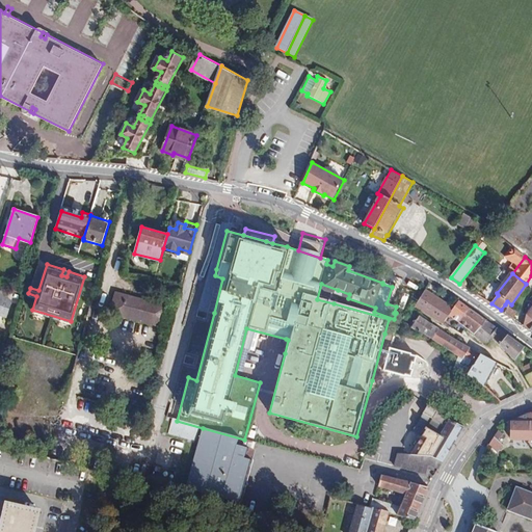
[(222,278),(215,275),(206,311),(214,313),(222,278)]
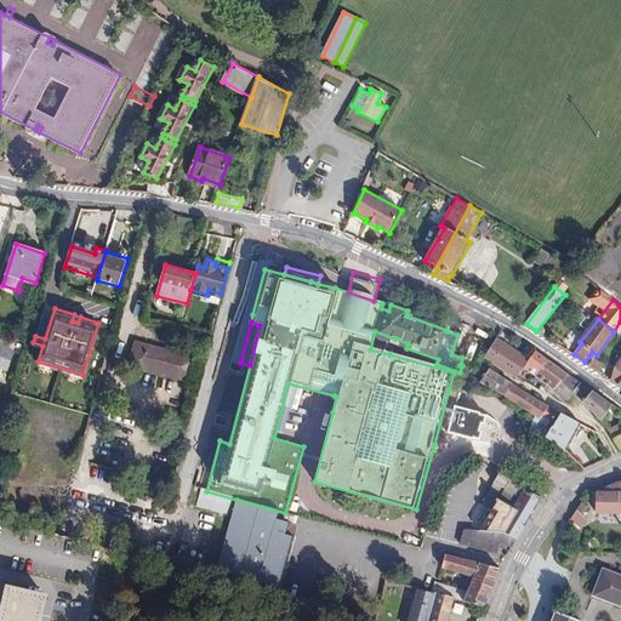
[(530,359),(496,337),(483,357),(516,377),(524,366),(536,376),(547,359),(535,351),(530,359)]
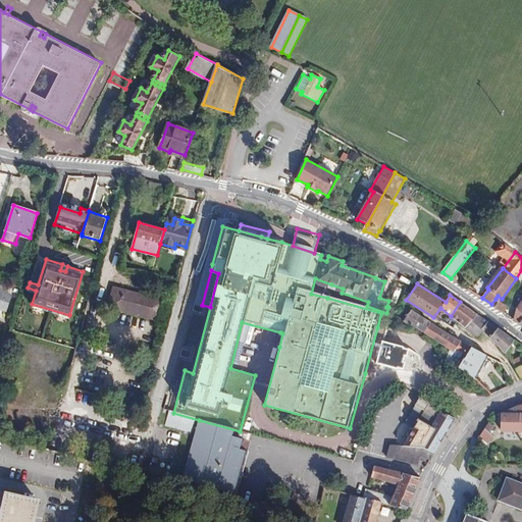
[(0,305),(5,307),(10,291),(0,288),(0,305)]
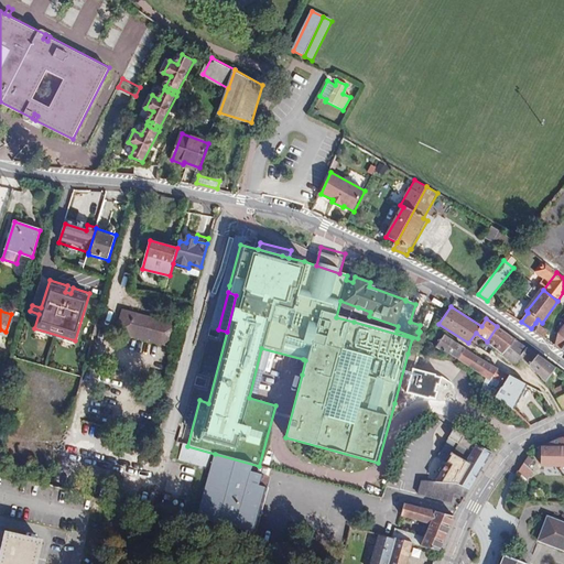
[(125,311),(119,331),(172,346),(177,326),(125,311)]
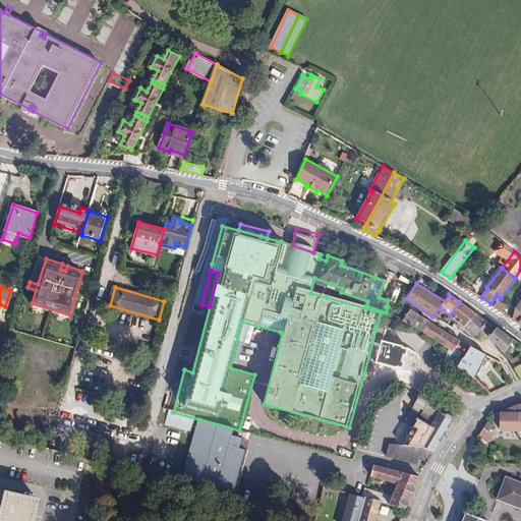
[(474,313),(459,301),(450,315),(464,328),(474,313)]
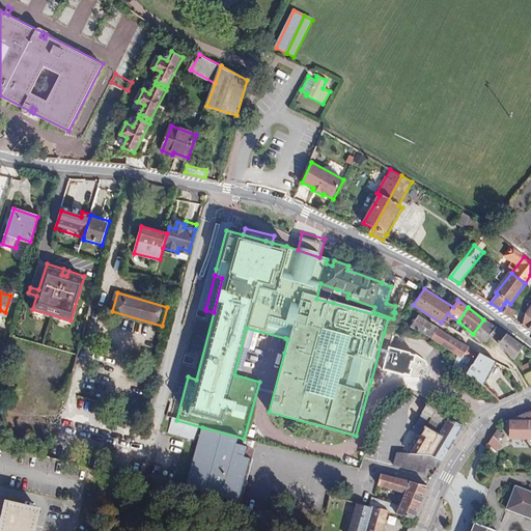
[(508,307),(504,312),(513,318),(516,312),(508,307)]
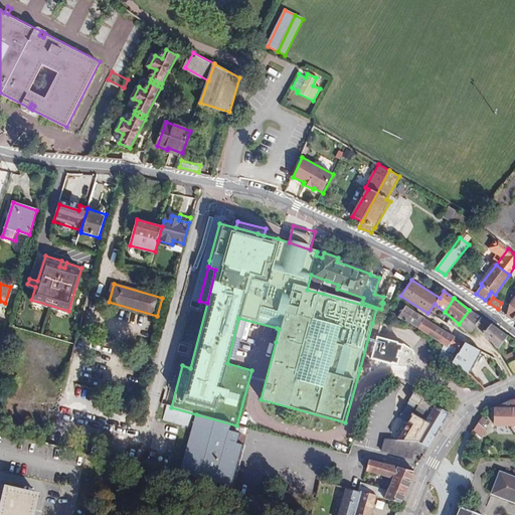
[(407,303),(398,317),(407,323),(409,322),(418,328),(424,318),(412,311),(414,308),(407,303)]
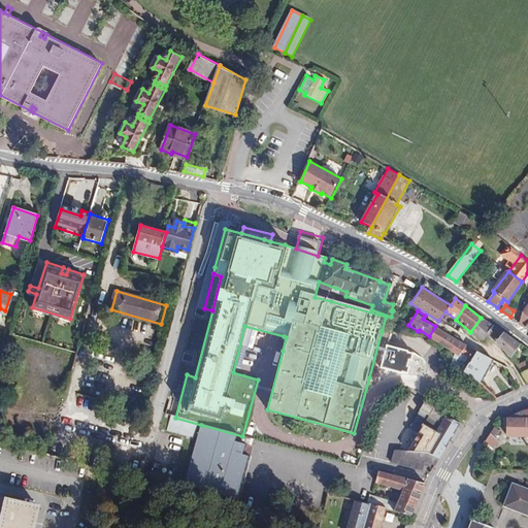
[(484,341),(488,334),(487,333),(493,326),(481,318),(470,332),(484,341)]
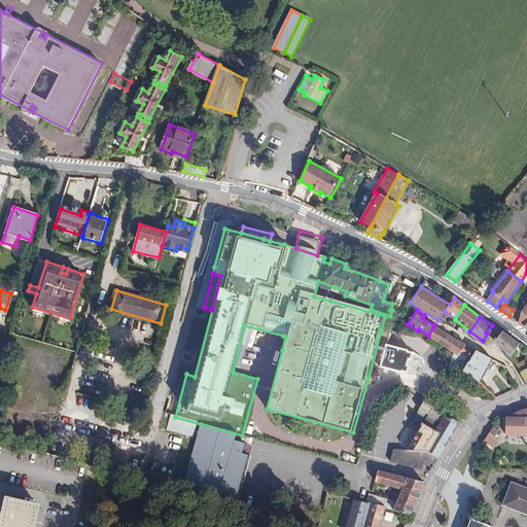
[(434,325),(428,336),(436,341),(443,330),(434,325)]
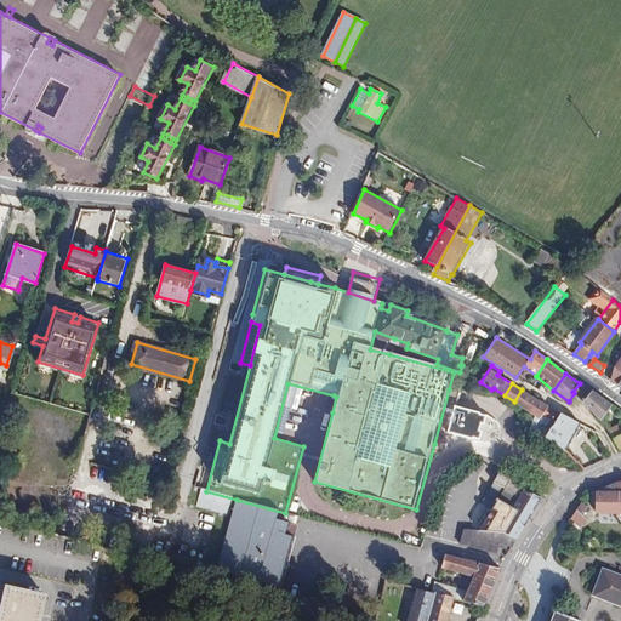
[(600,420),(610,405),(580,383),(573,392),(574,393),(600,420)]
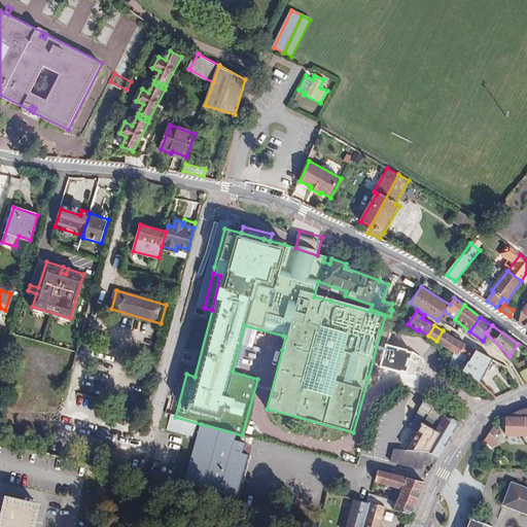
[(443,330),(436,341),(454,352),(457,354),(459,351),(468,357),(472,349),(443,330)]
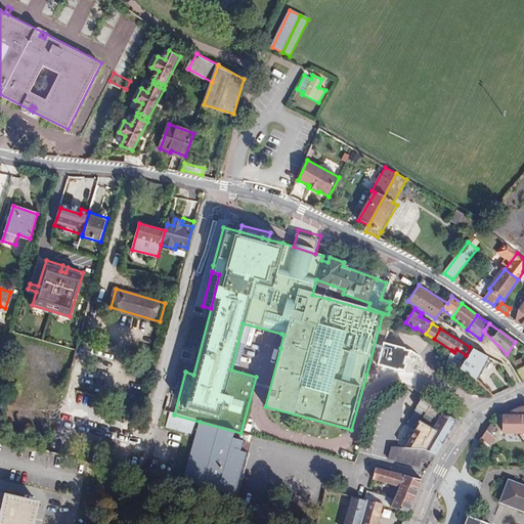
[(462,369),(477,381),(484,368),(488,370),(493,359),(473,349),(467,361),(462,369)]
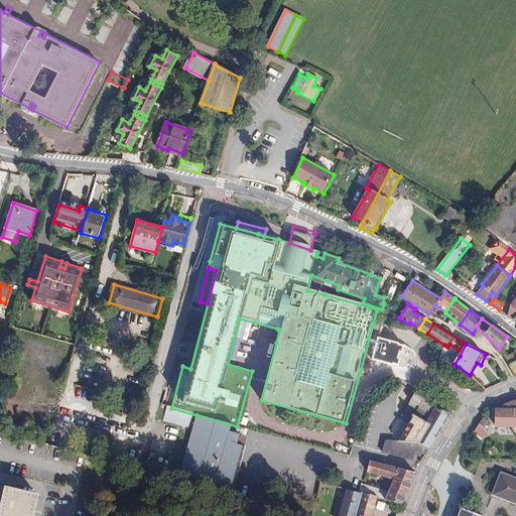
[(439,354),(455,364),(460,356),(446,349),(447,347),(444,345),(439,354)]
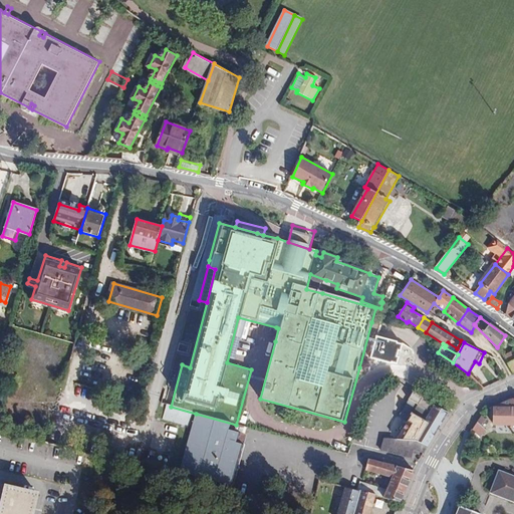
[(508,362),(513,373),(513,372),(513,351),(513,350),(505,355),(509,362),(508,362)]
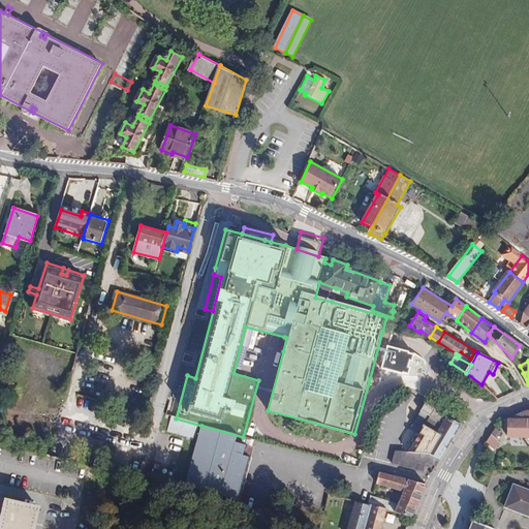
[(462,424),(434,408),(430,415),(444,424),(439,433),(425,425),(408,454),(416,455),(425,456),(430,457),(441,459),(462,424)]
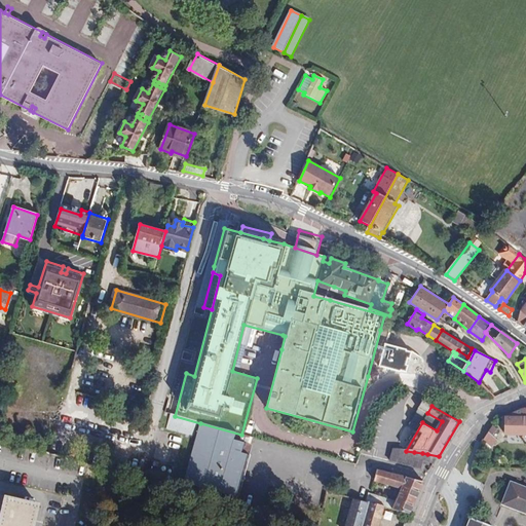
[(505,435),(525,435),(525,408),(522,410),(502,418),(502,421),(506,421),(505,435)]
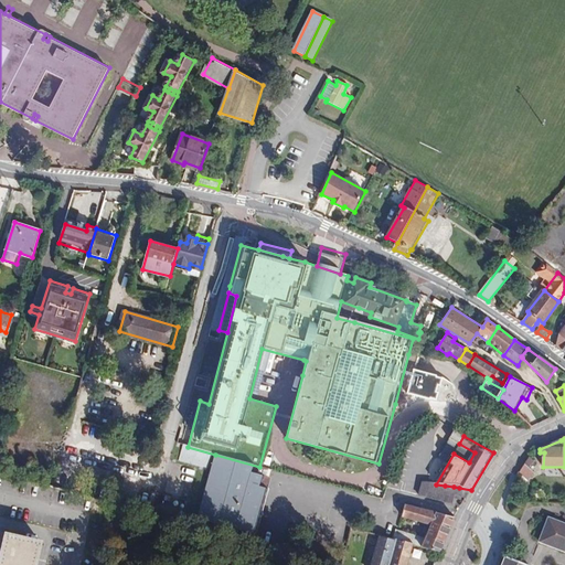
[(259,467),(215,455),(198,518),(257,534),(270,488),(262,486),(265,475),(263,475),(264,468),(259,467)]
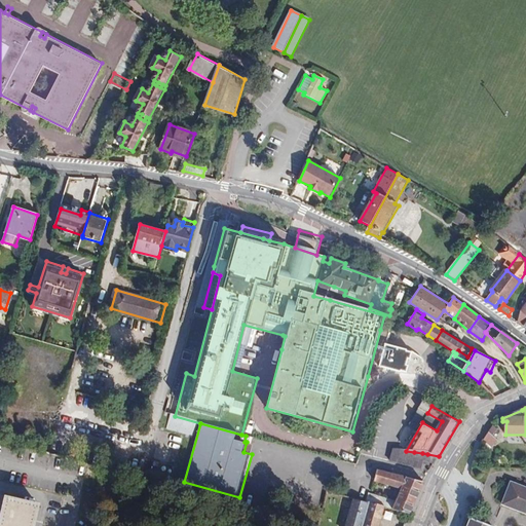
[(492,426),(484,442),(491,448),(502,436),(492,426)]
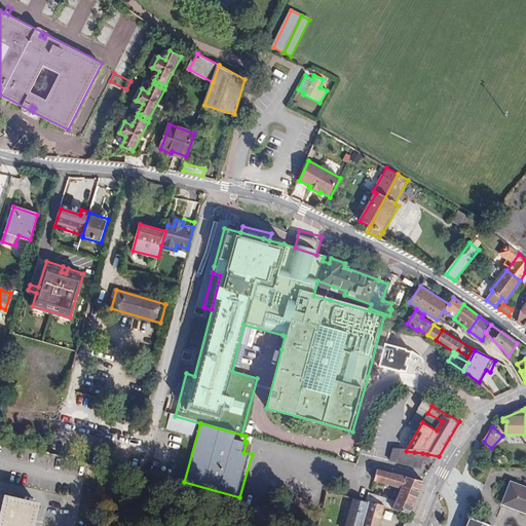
[(389,431),(385,448),(391,449),(396,434),(389,431)]
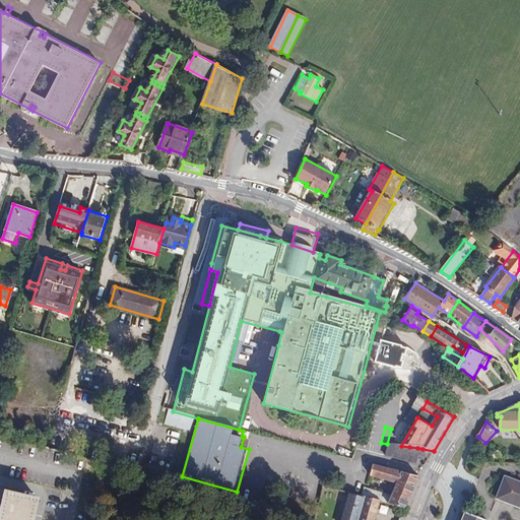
[(409,447),(401,446),(392,445),(389,458),(416,464),(418,455),(430,458),(434,451),(423,449),(417,448),(409,447)]
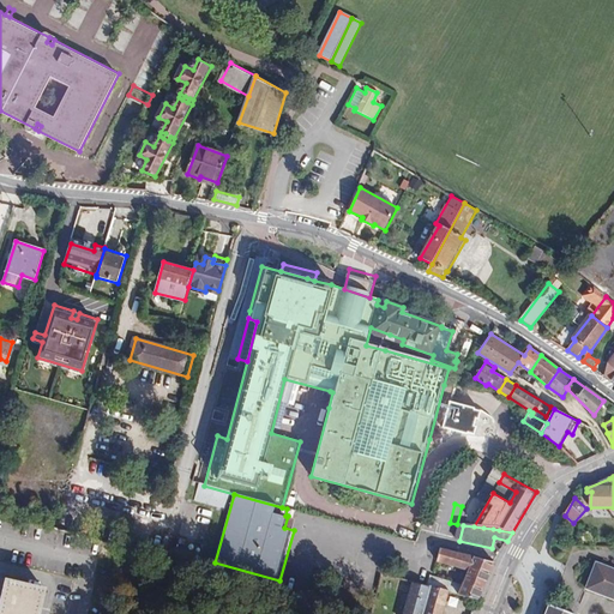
[(433,577),(431,585),(449,591),(479,600),(495,561),(440,548),(437,560),(469,570),(463,585),(433,577)]
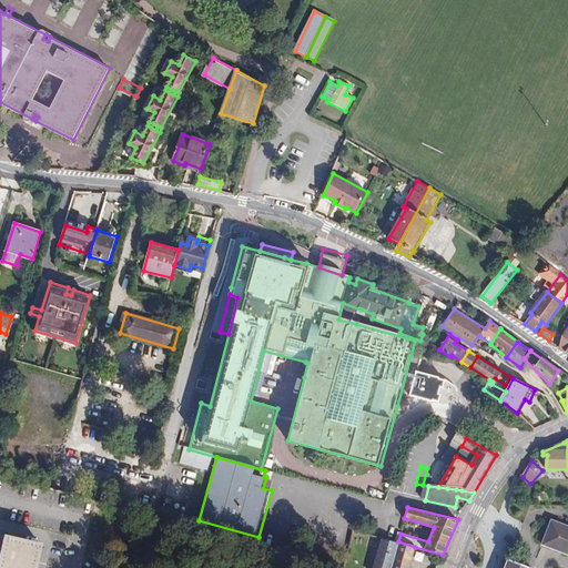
[(567,527),(553,521),(543,546),(567,556),(567,527)]
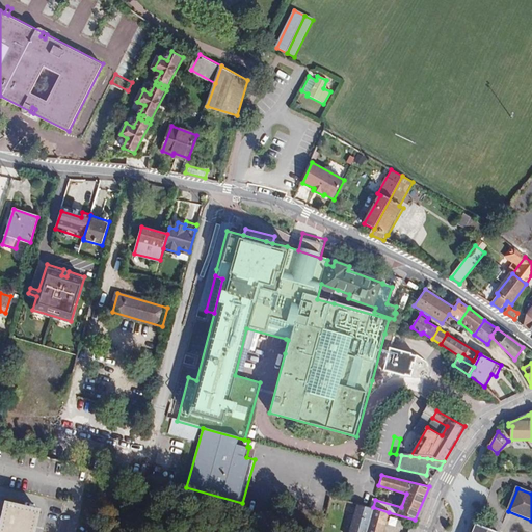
[(427,521),(433,499),(427,497),(420,519),(427,521)]
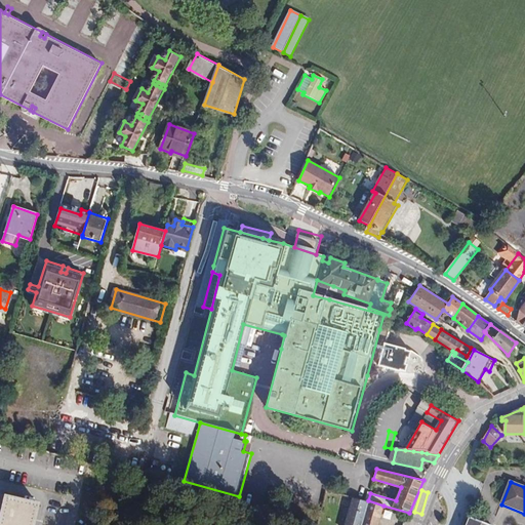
[(33,524),(38,505),(0,495),(0,524),(33,524)]
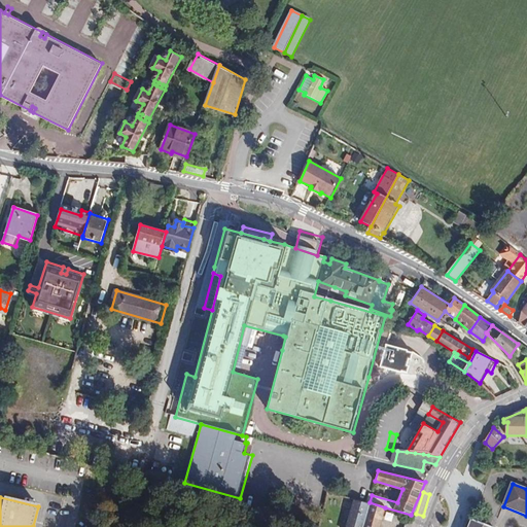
[(379,526),(385,507),(370,502),(362,526),(379,526)]
